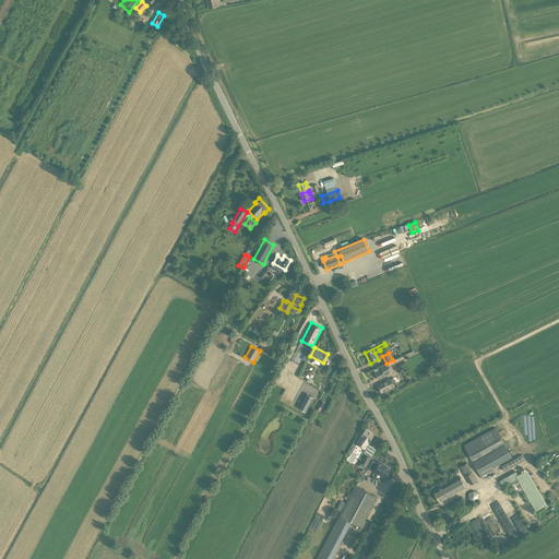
[(403,356),(388,364),(389,366),(404,358),(403,356)]
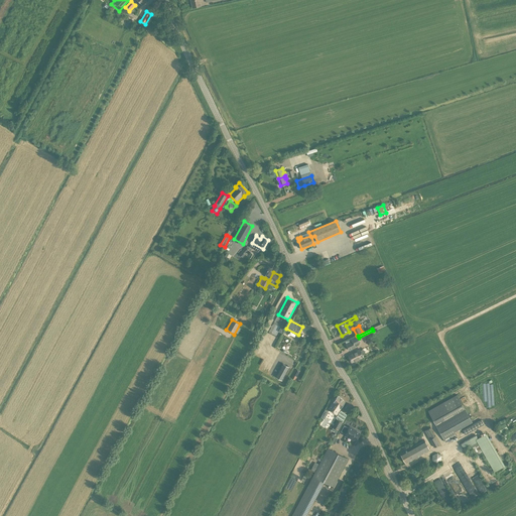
[(352,339),(346,342),(347,344),(350,350),(356,347),(355,345),(361,342),(359,338),(358,336),(352,339)]
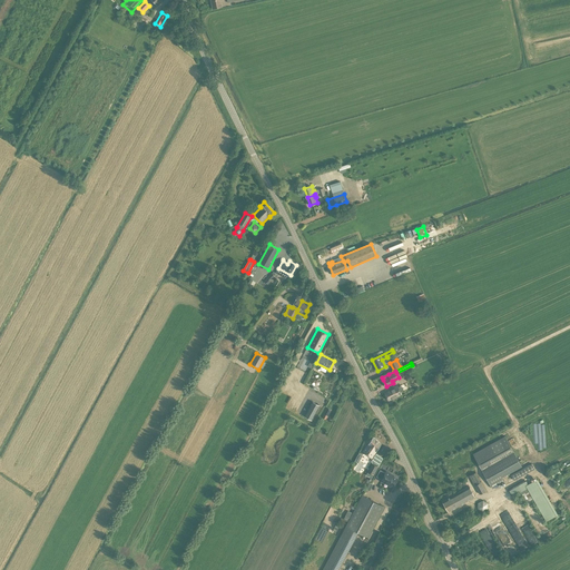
[(399,386),(393,389),(394,390),(385,394),(389,400),(390,400),(390,402),(391,402),(394,401),(394,400),(393,397),(402,394),(401,392),(403,391),(403,390),(402,386),(401,386),(399,386)]
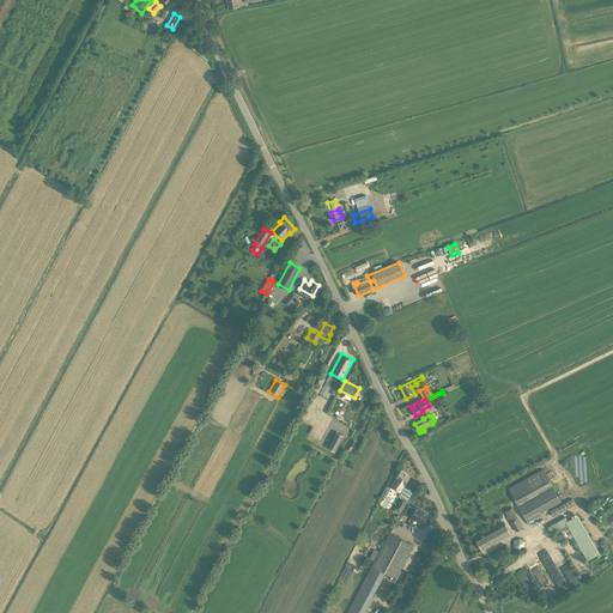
[(337,432),(328,448),(335,451),(344,436),(337,432)]
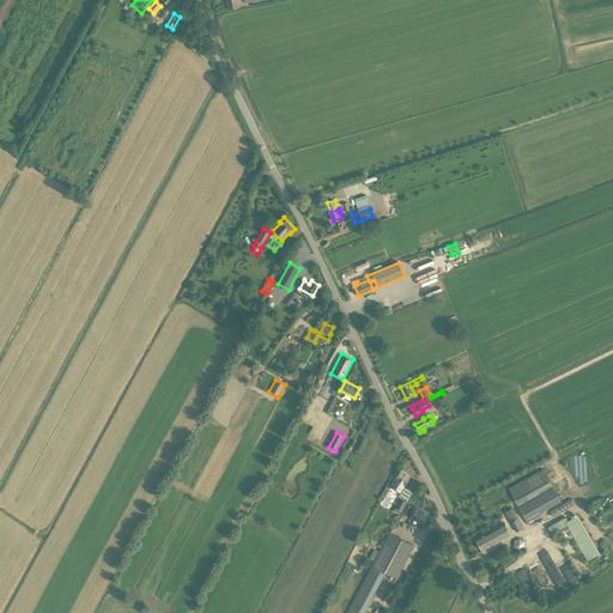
[(560,501),(552,485),(544,468),(508,489),(529,526),(542,517),(540,513),(560,501)]
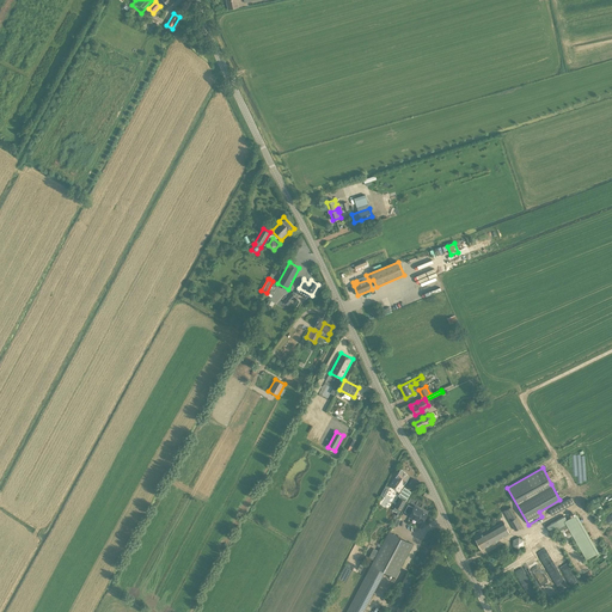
[(399,493),(409,477),(401,469),(396,476),(390,484),(399,493)]
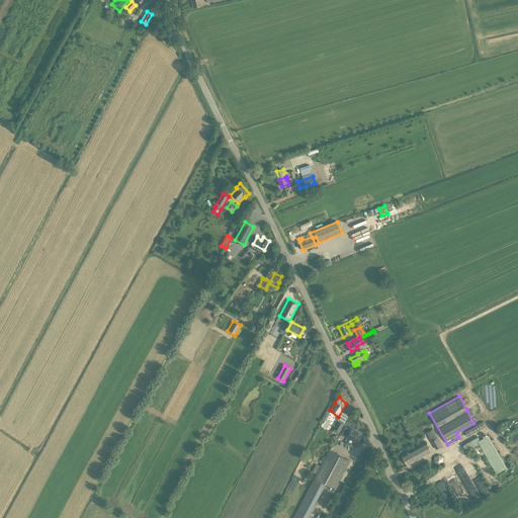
[(329,430),(334,420),(328,417),(323,427),(329,430)]
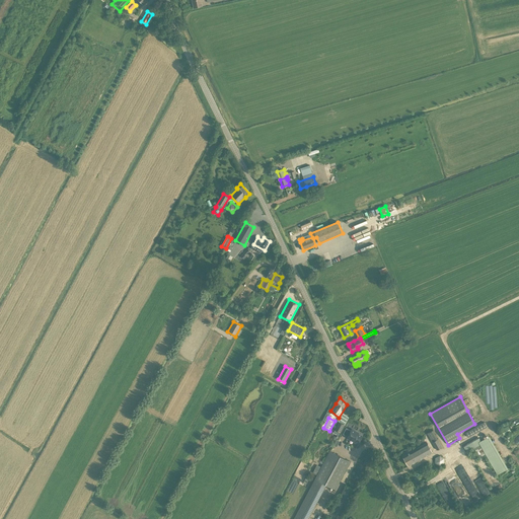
[(345,425),(340,422),(336,430),(337,430),(341,432),(341,433),(345,425)]
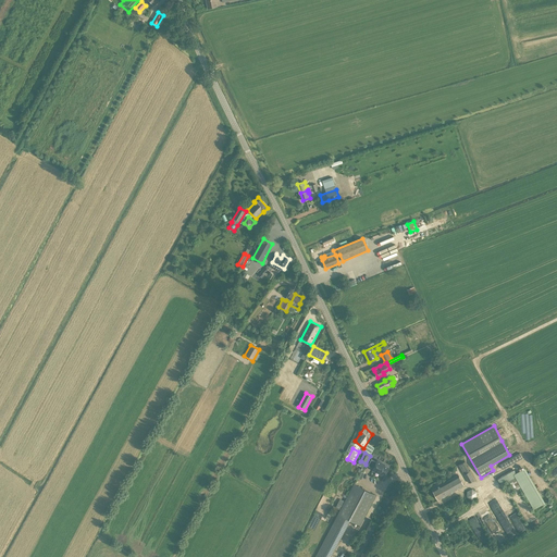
[(520,453),(499,463),(503,469),(522,458),(520,453)]
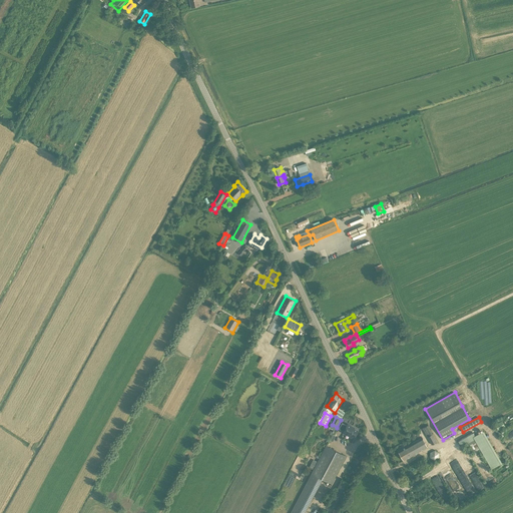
[(499,429),(506,426),(503,421),(496,424),(499,429)]
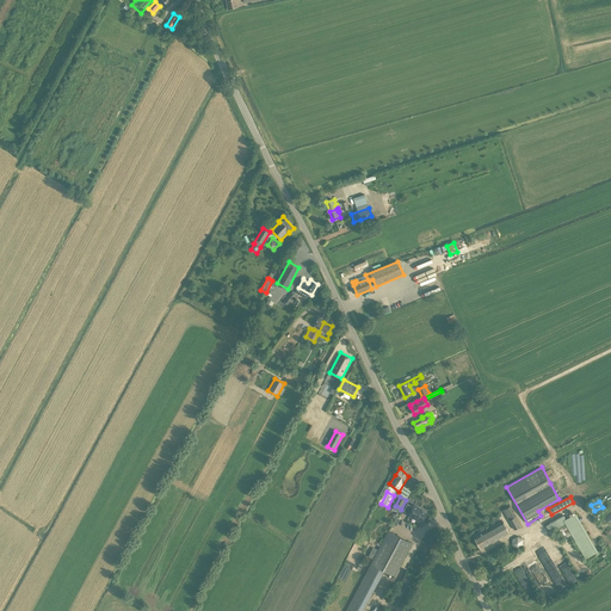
[(408,516),(417,519),(421,523),(426,513),(419,510),(420,508),(414,505),(413,507),(407,504),(403,511),(409,513),(408,516)]
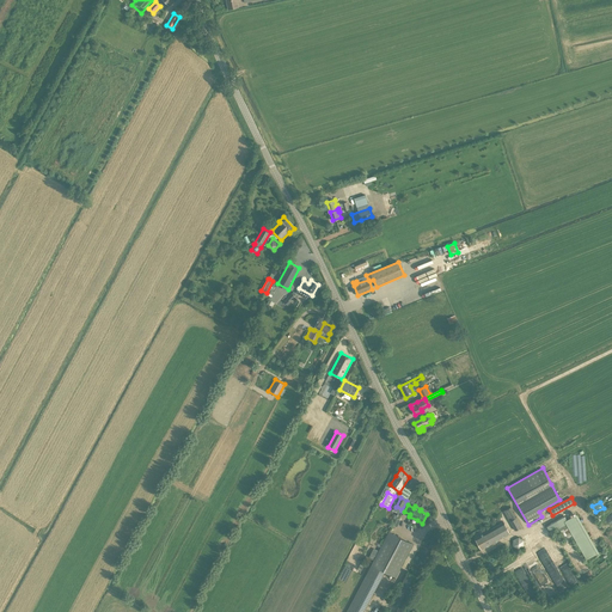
[(521,527),(515,516),(510,507),(505,510),(515,531),(521,527)]
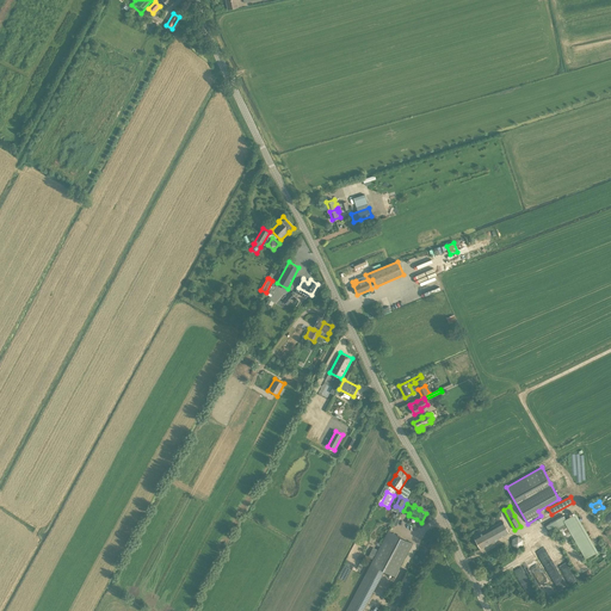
[(566,520),(563,520),(585,559),(598,551),(576,514),(572,517),(569,512),(563,516),(566,520)]
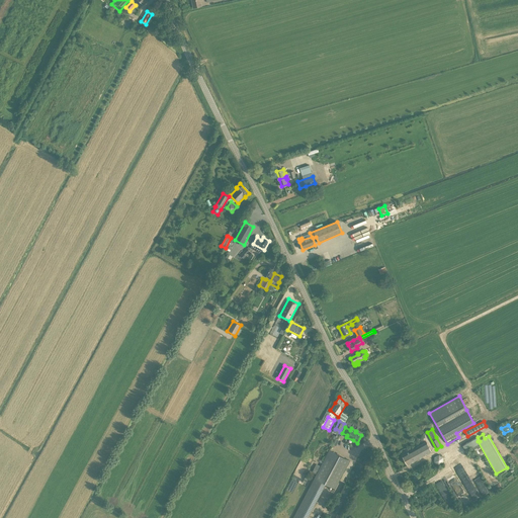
[(408,465),(432,452),(427,442),(403,455),(408,465)]
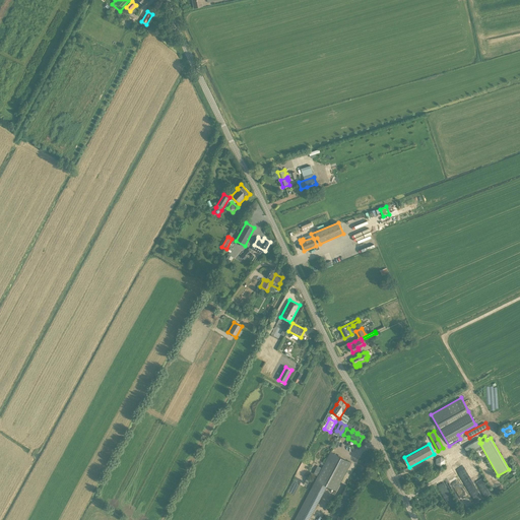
[(336,491),(351,463),(331,452),(316,479),(327,485),(336,491)]
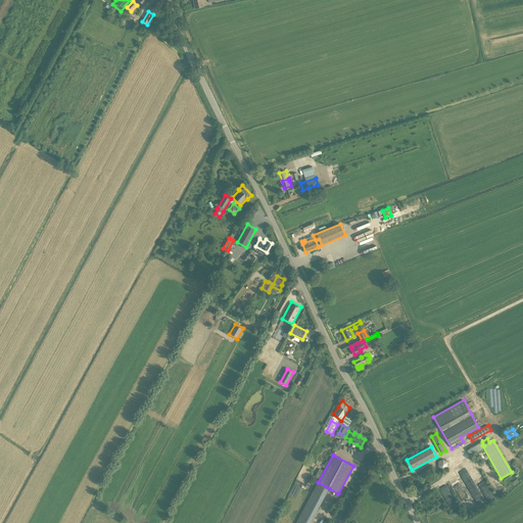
[(439,462),(438,467),(443,469),(447,467),(447,462),(443,460),(439,462)]
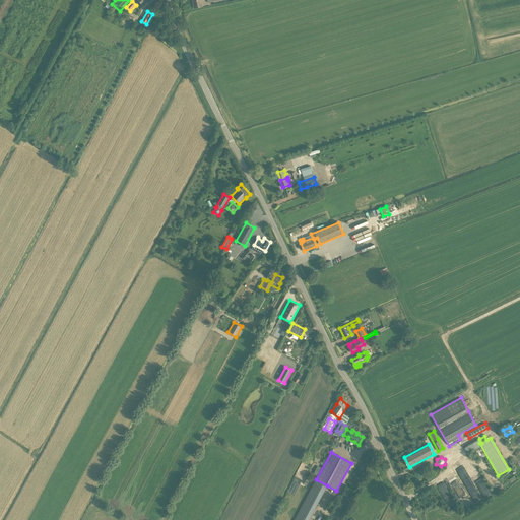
[(497,477),(490,481),(495,489),(501,484),(497,477)]
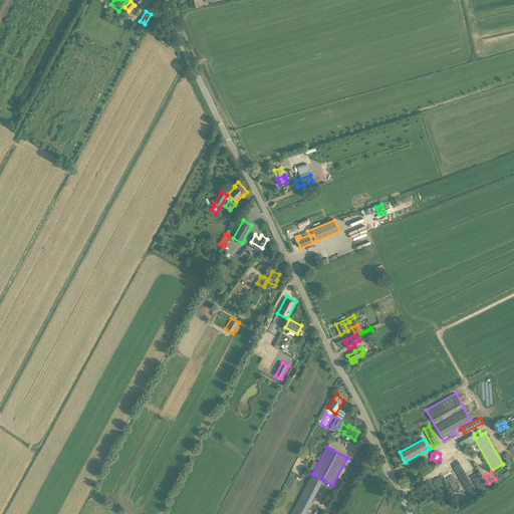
[(323,480),(312,474),(295,506),(291,513),(304,513),(306,511),(323,480)]
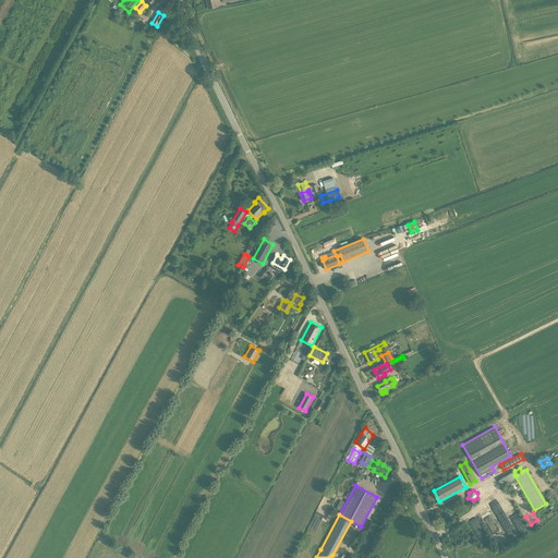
[(367,531),(373,533),(377,526),(371,523),(367,531)]
